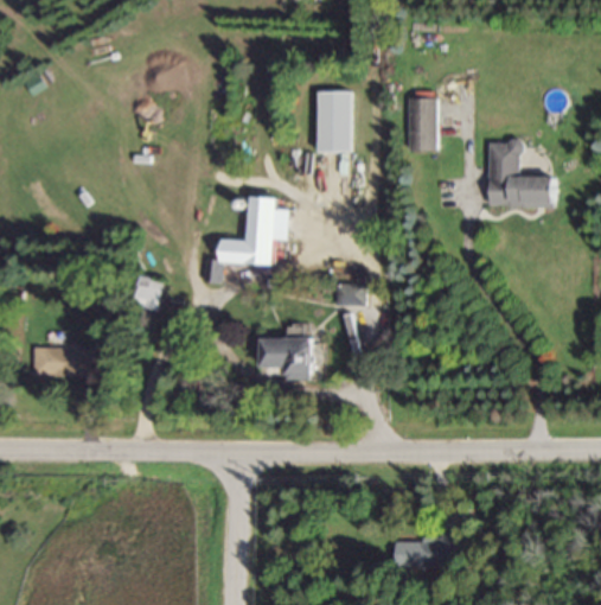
[(349,91),(317,91),(317,153),(349,153),(349,91)]
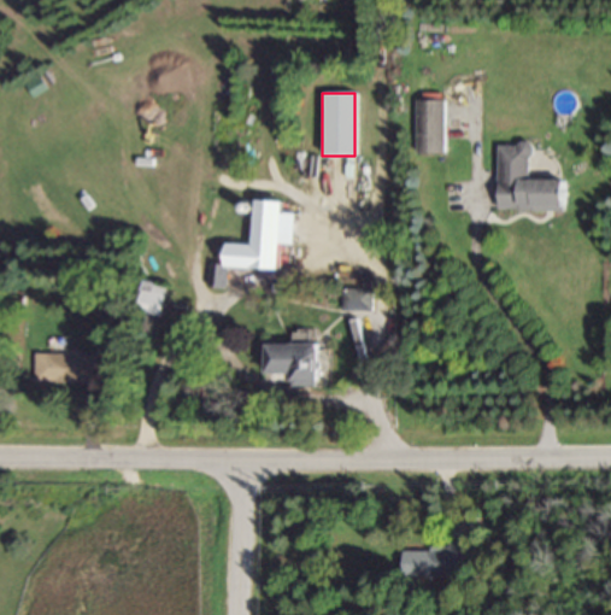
[(442,154),(442,99),(413,99),(413,154),(442,154)]
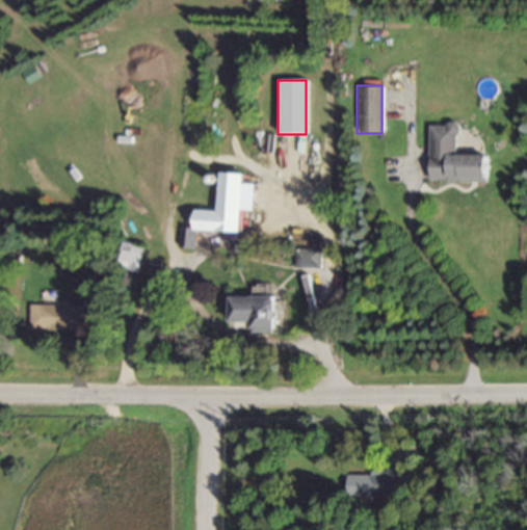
[(427,181),(485,181),(485,155),(454,155),(454,124),(428,124),(427,181)]
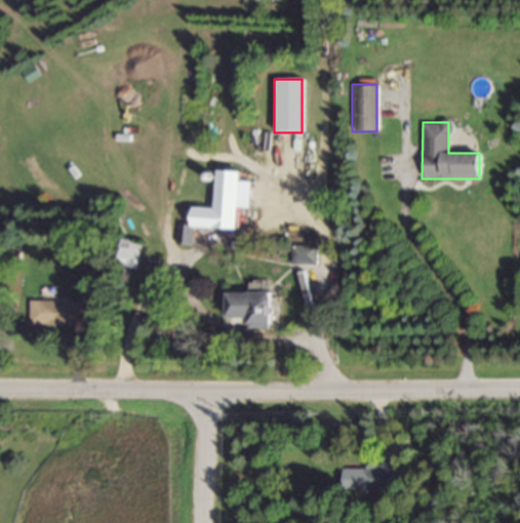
[(239,172),(216,170),(214,209),(192,208),(191,226),(176,225),(175,244),(191,245),(192,227),(237,229),(239,172)]
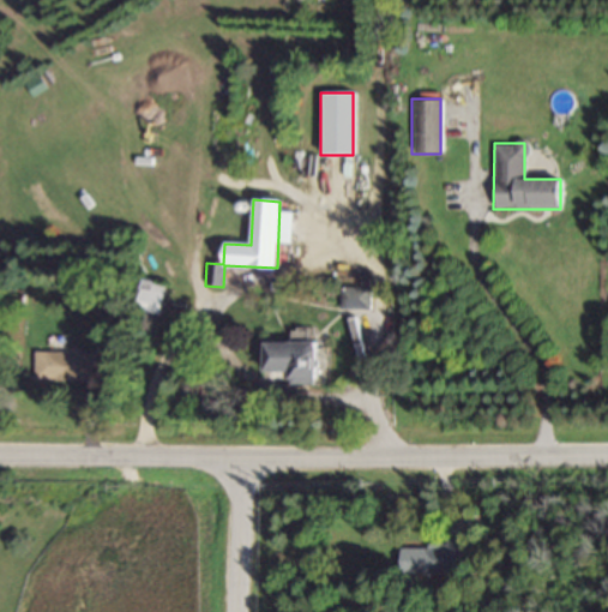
[(136,312),(161,315),(163,282),(138,281),(136,312)]
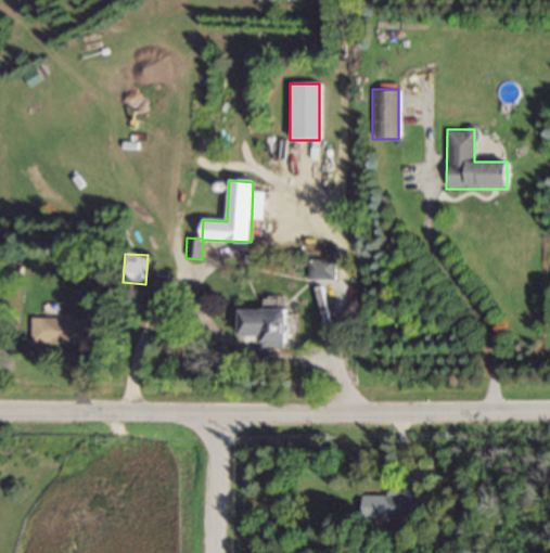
[(306,280),(331,280),(331,260),(306,260),(306,280)]
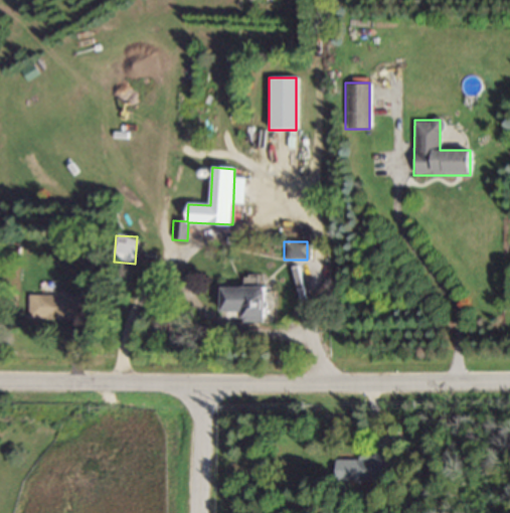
[(221,312),(243,312),(243,321),(266,321),(266,287),(221,287),(221,312)]
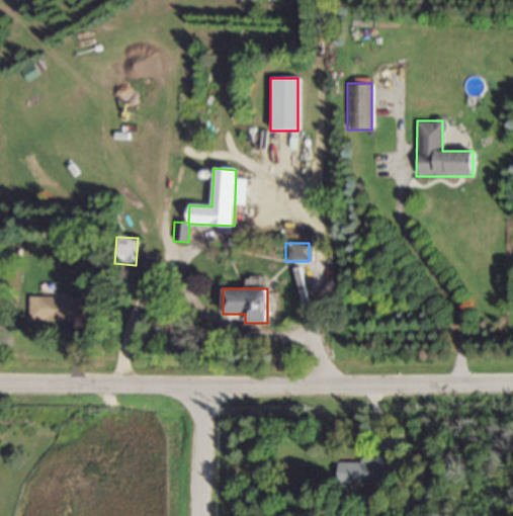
[(78,296),(27,296),(27,318),(78,318),(78,296)]
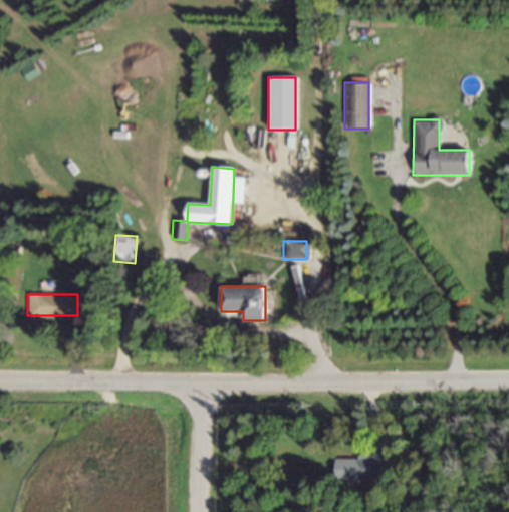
[(391,470),(391,455),(332,454),(332,479),(380,479),(380,469),(391,470)]
